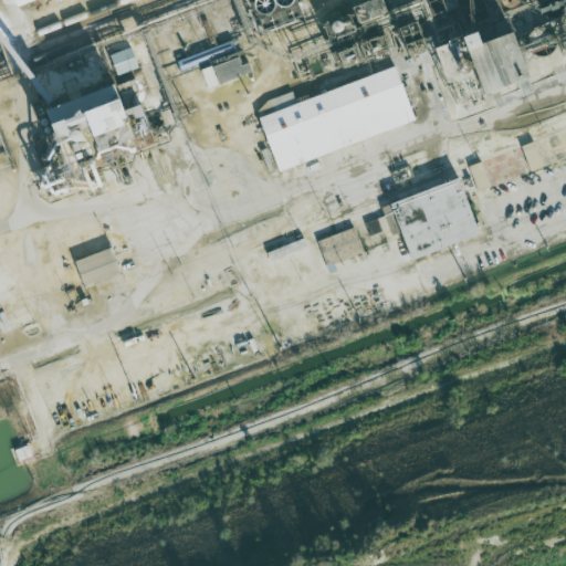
[(500,95),(537,83),(535,76),(542,74),(531,35),(503,43),(501,34),(482,40),(500,95)]
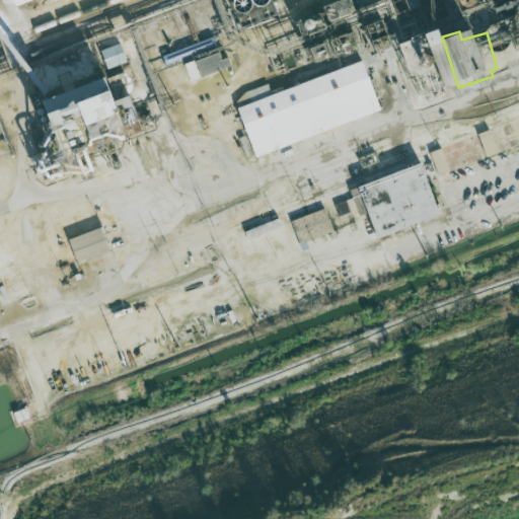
[(422,79),(444,71),(432,36),(409,45),(422,79)]
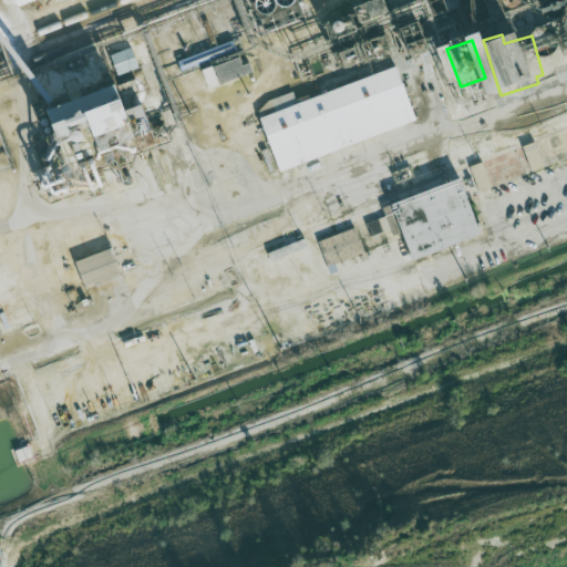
[(140,70),(134,49),(113,54),(119,75),(140,70)]
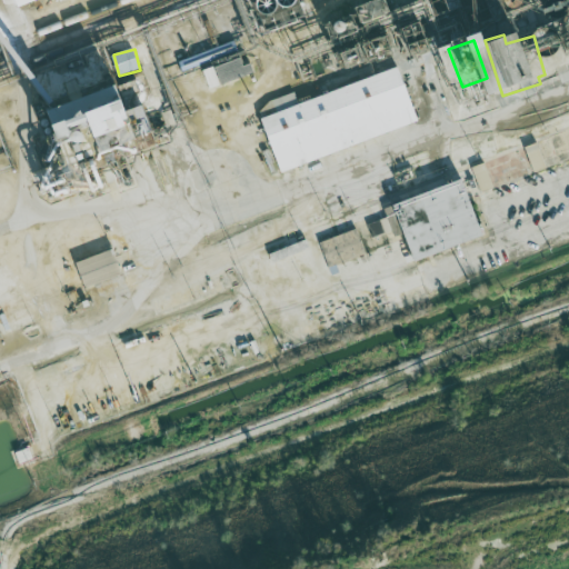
[(420,126),(403,69),(299,101),(297,93),(260,105),(279,169),(420,126)]
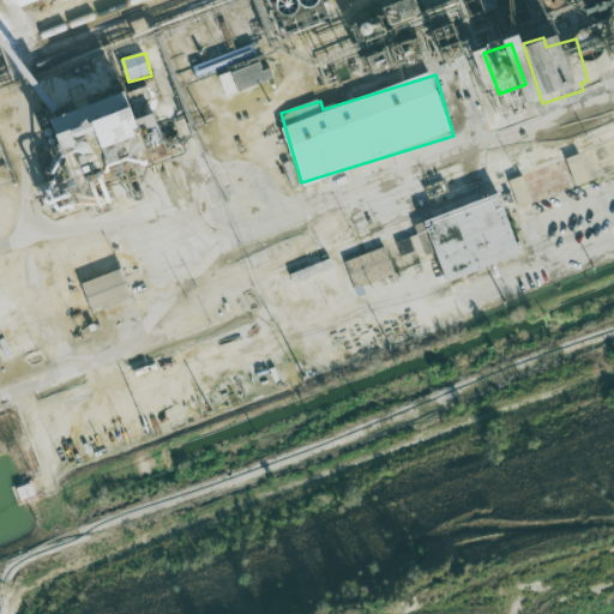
[(174,150),(162,115),(151,118),(148,104),(144,104),(140,92),(56,120),(68,155),(95,146),(92,140),(113,133),(124,166),(174,150)]
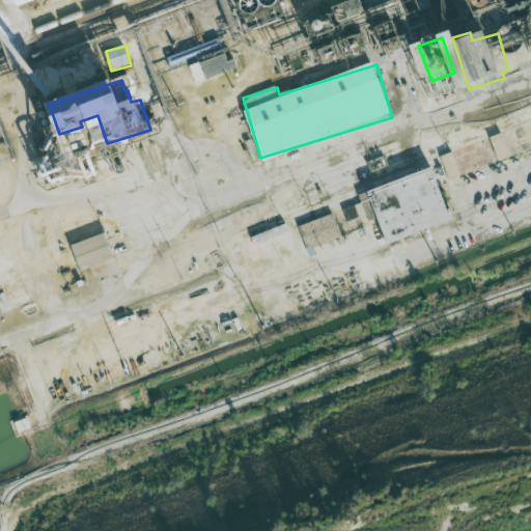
[(510,157),(501,133),(490,138),(499,161),(510,157)]
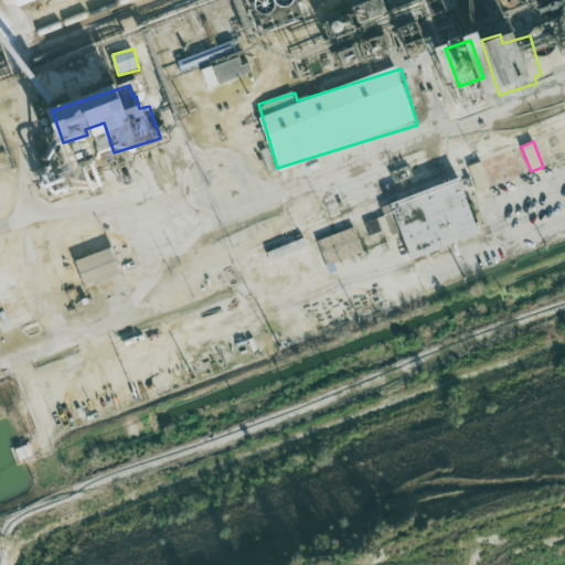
[(490,187),(481,162),(469,167),(478,191),(490,187)]
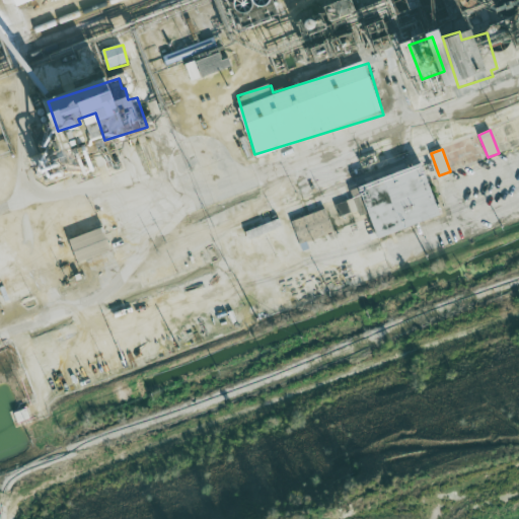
[(350,189),(353,199),(335,205),(339,219),(370,209),(379,238),(444,218),(428,165),(350,189)]
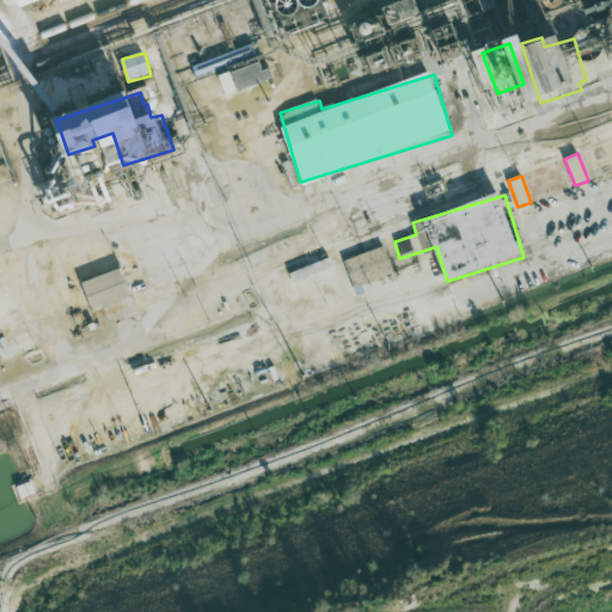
[(365,293),(361,286),(393,273),(383,246),(344,262),(357,297),(365,293)]
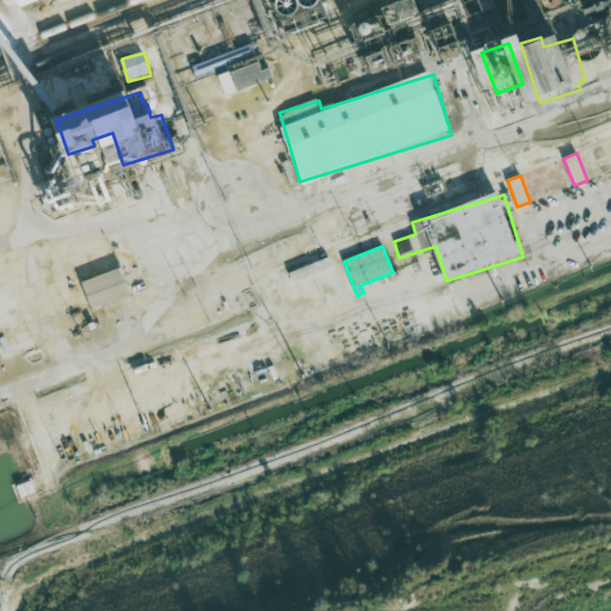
[(131,296),(122,267),(82,282),(92,310),(131,296)]
